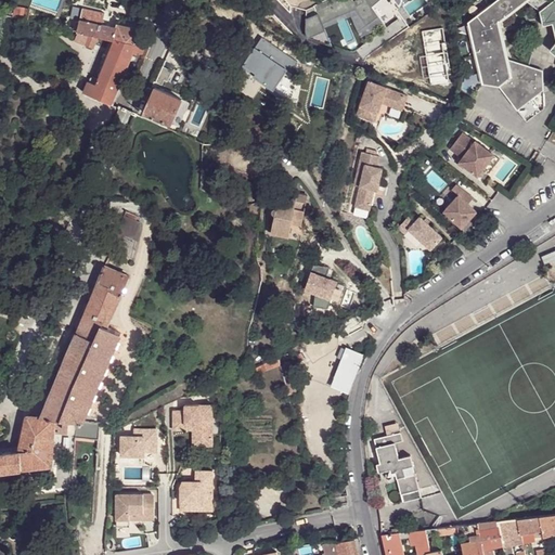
[(527,2),(529,0),(498,0),(469,23),(482,84),(499,87),(512,78),(507,59),(500,23),(527,2)]
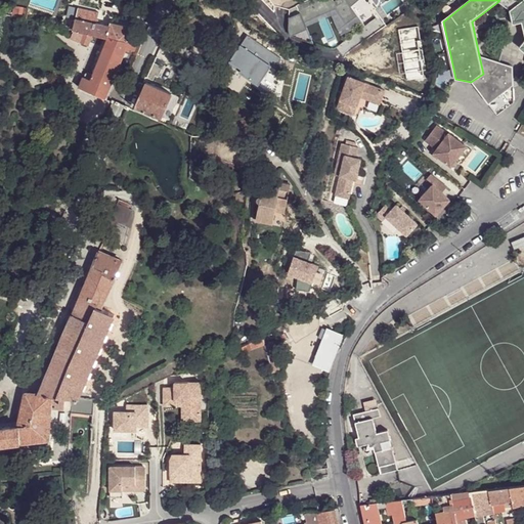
[(520,3),(516,0),(499,0),(497,2),(510,10),(520,3)]
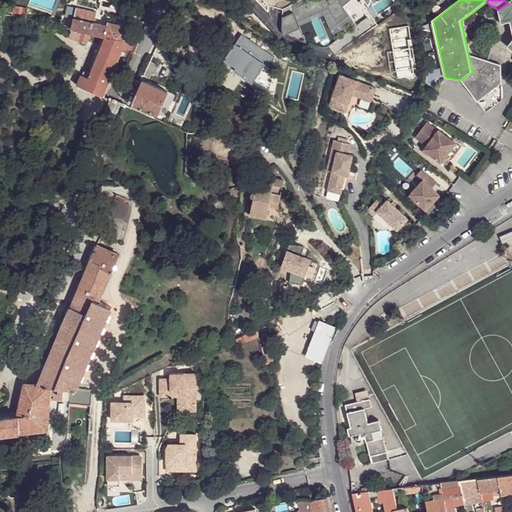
[(511,0),(508,3),(498,10),(502,24),(510,22),(511,29),(511,40),(507,46),(511,50),(511,0)]
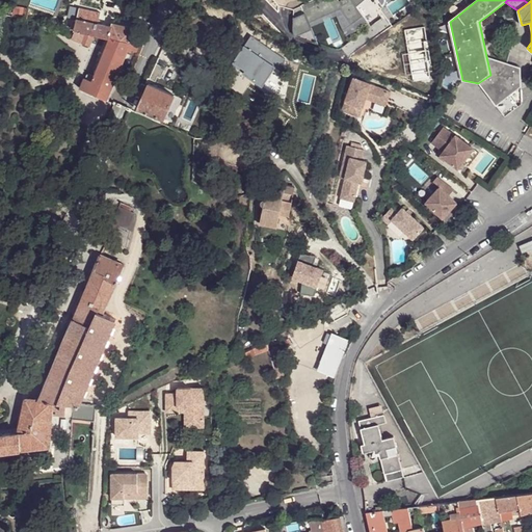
[(14,17),(25,20),(27,10),(16,7),(15,10),(11,9),(10,14),(15,15),(14,17)]
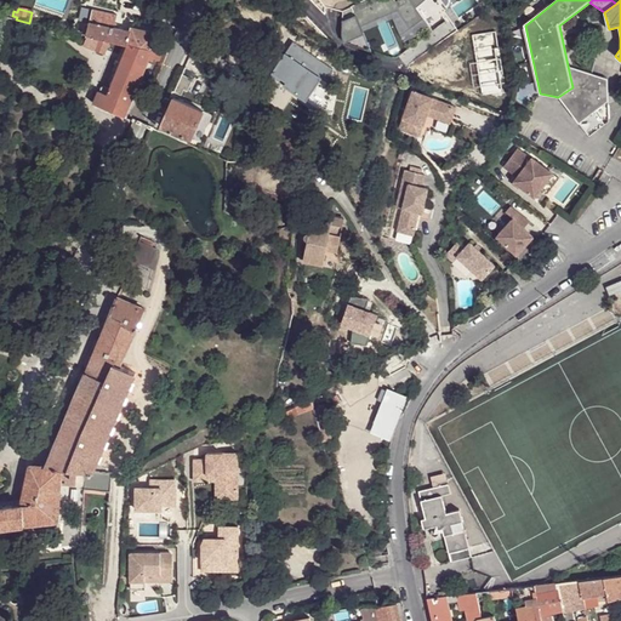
[(137,35),(130,34),(130,33),(121,30),(113,28),(115,22),(117,16),(92,10),(86,35),(100,39),(109,41),(126,45),(151,51),(161,53),(164,47),(153,45),(155,34),(148,32),(138,30),(137,35)]
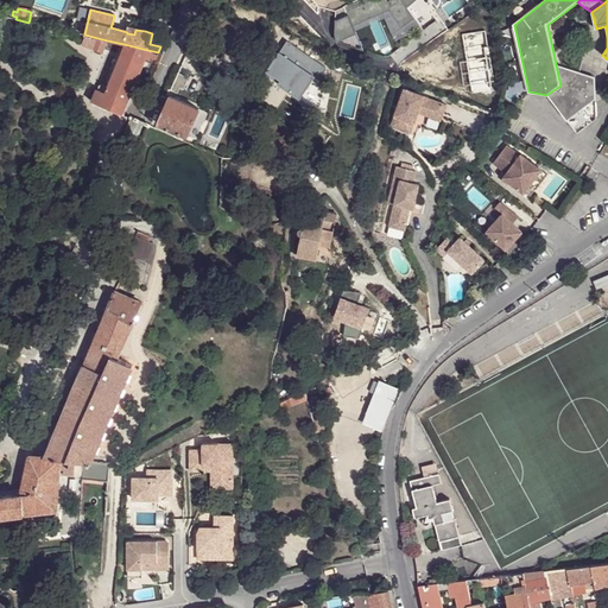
[(107,40),(97,38),(95,51),(103,54),(107,40)]
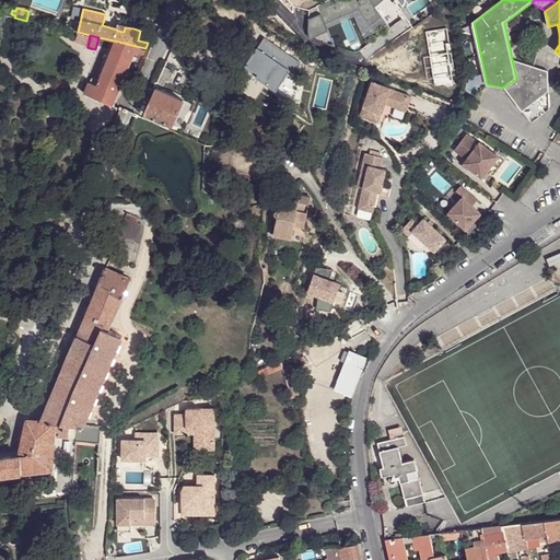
[(136,46),(114,41),(96,85),(88,83),(84,94),(113,105),(135,51),(136,46)]
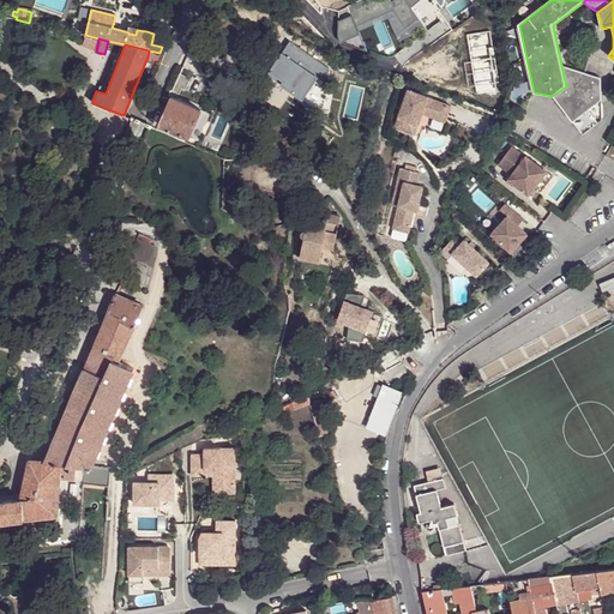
[(160,53),(149,50),(148,56),(157,61),(160,53)]
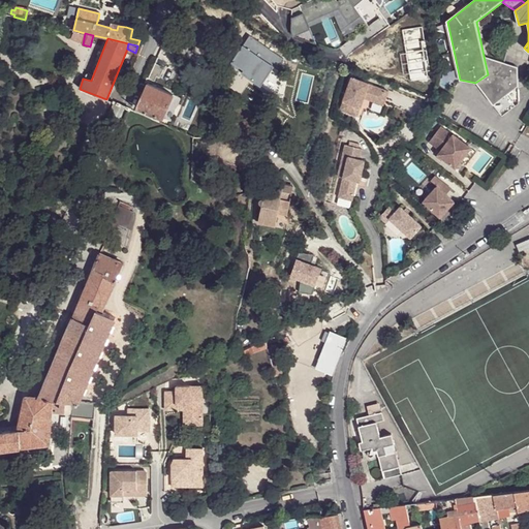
[(265,61),(244,47),(232,62),(245,70),(242,73),(252,80),(259,68),(265,61)]
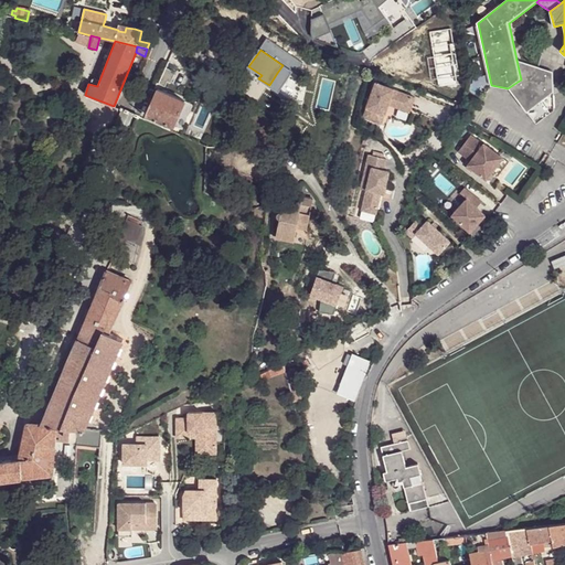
[(539,67),(516,60),(521,80),(508,88),(525,114),(552,93),(552,72),(539,67)]
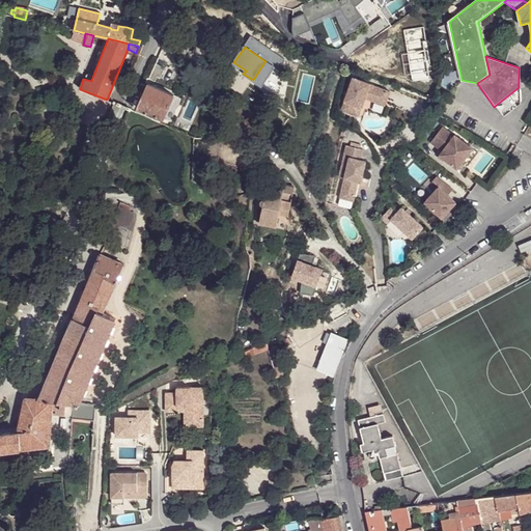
[(264,71),(260,68),(253,80),(257,82),(264,71)]
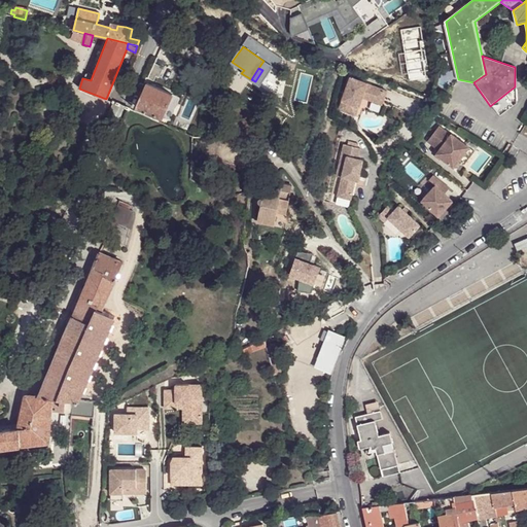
[(449,93),(458,79),(446,72),(436,85),(449,93)]
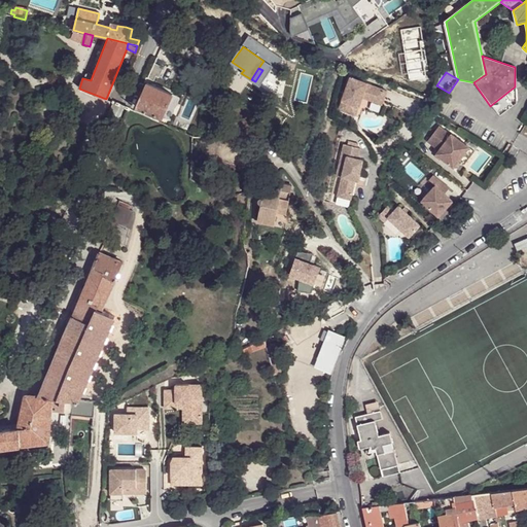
[(352,80),(339,111),(355,116),(363,99),(383,106),(388,94),(352,80)]
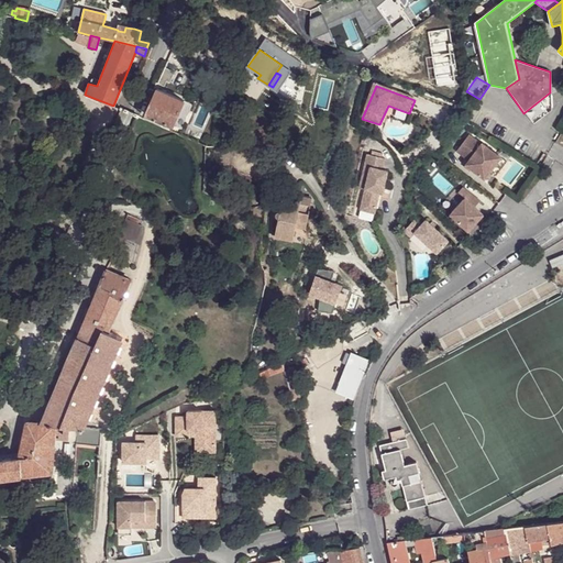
[(184,100),(157,89),(146,114),(173,125),(184,100)]
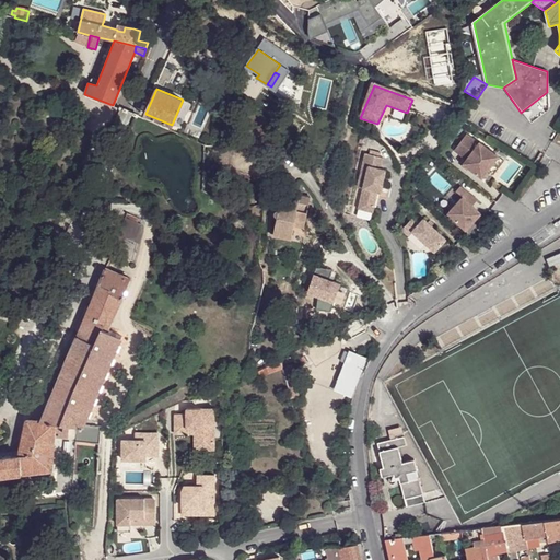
[(547,92),(521,113),(529,125),(547,111),(547,92)]
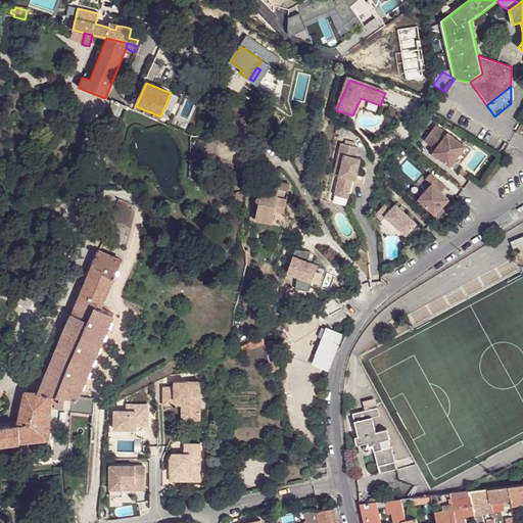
[(424,103),(425,99),(408,92),(406,97),(424,103)]
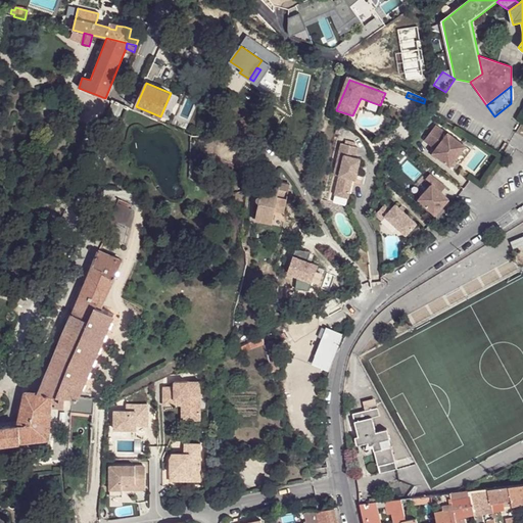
[(104,122),(99,120),(94,134),(99,136),(104,122)]
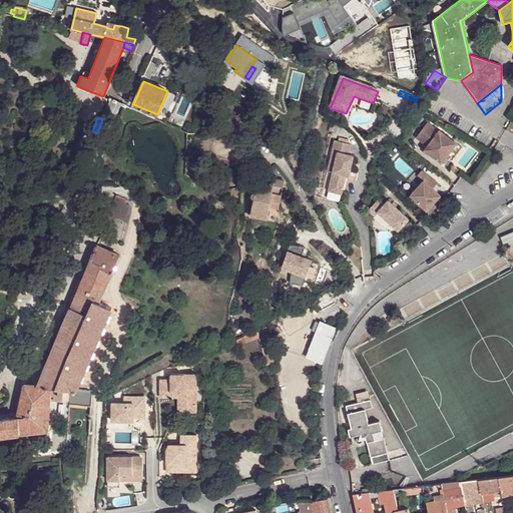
[(428,146),(439,131),(428,123),(417,137),(428,146)]
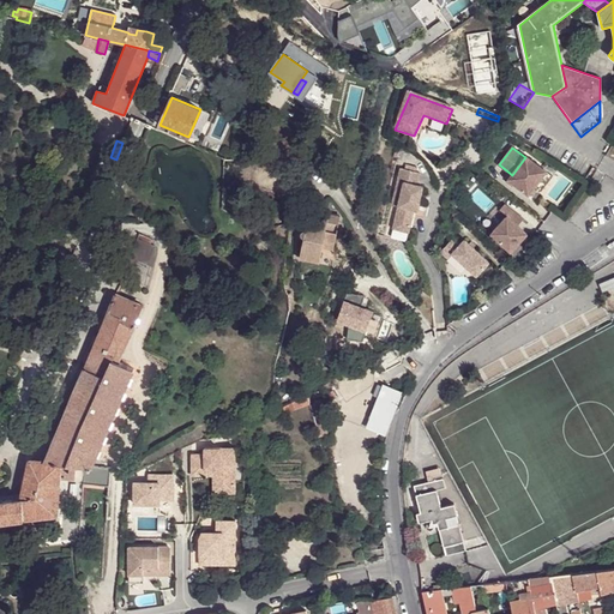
[(512,175),(509,180),(515,185),(529,196),(536,187),(548,172),(527,156),(525,157),(512,175)]
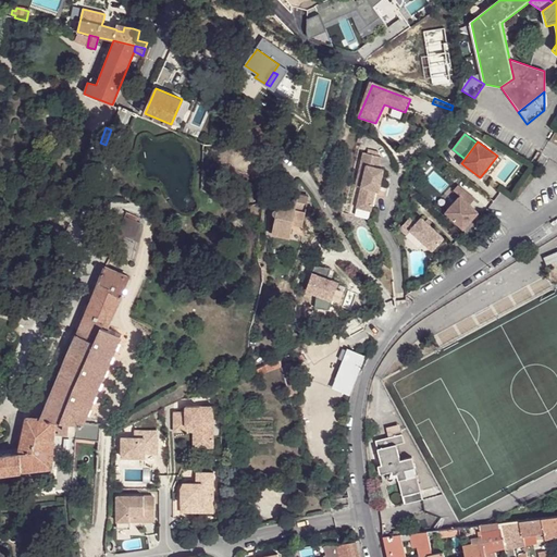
[(367,156),(363,155),(358,175),(363,176),(361,188),(356,209),(370,212),(375,193),(378,193),(379,188),(383,171),(379,170),(381,159),(378,158),(367,156)]
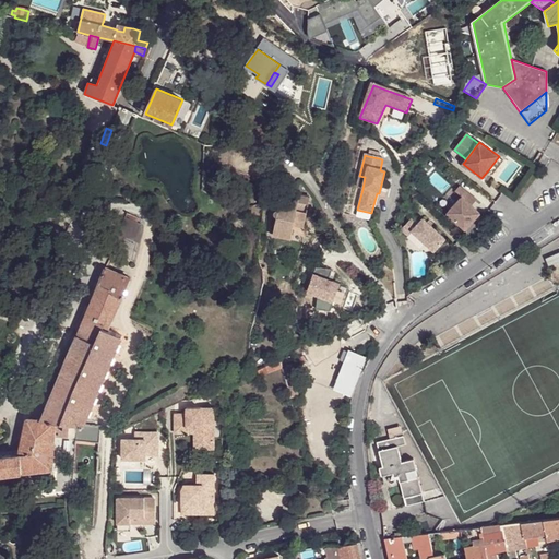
[(504,161),(499,156),(488,170),(494,175),(504,161)]
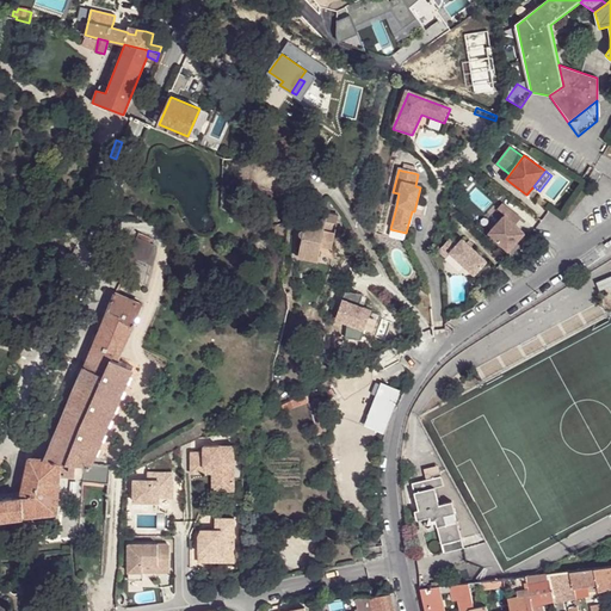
[(393,192),(389,205),(396,207),(399,193),(393,192)]
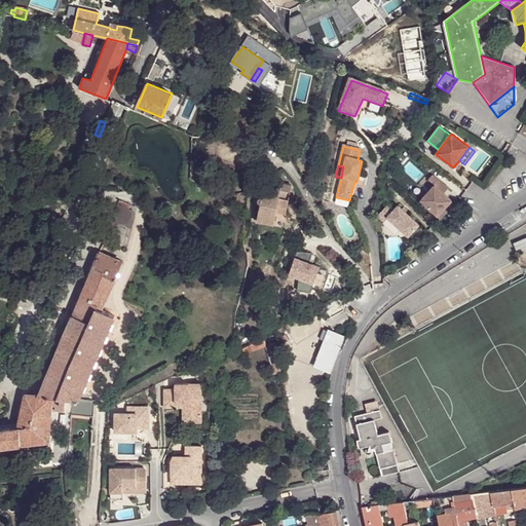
[(429,180),(436,186),(445,194),(450,188),(434,176),(429,180)]
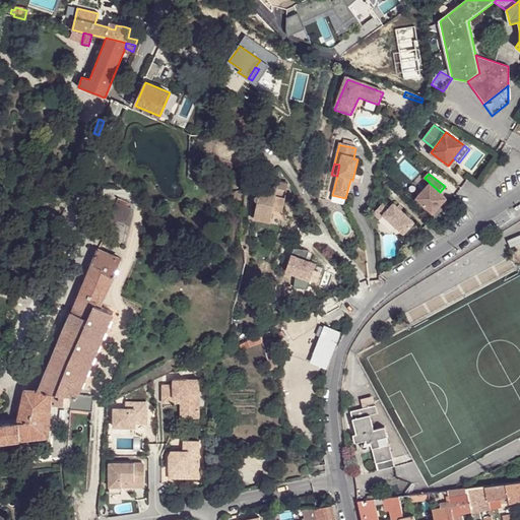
[(273,202),(282,204),(286,182),(276,180),(275,185),(260,182),(257,192),(255,193),(254,198),(256,199),(253,213),(270,216),(272,208),(273,202)]
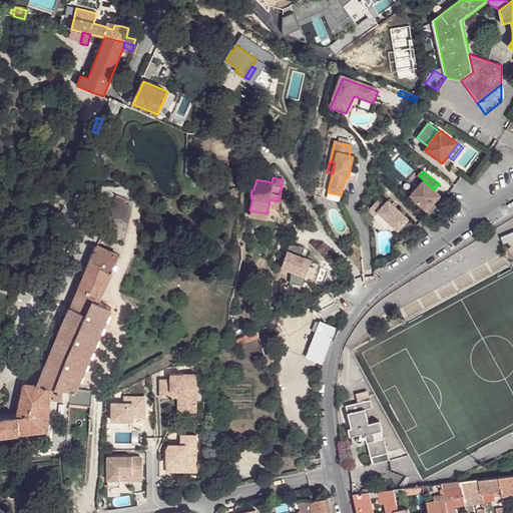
[(434,189),(425,181),(411,196),(428,211),(442,196),(434,189)]
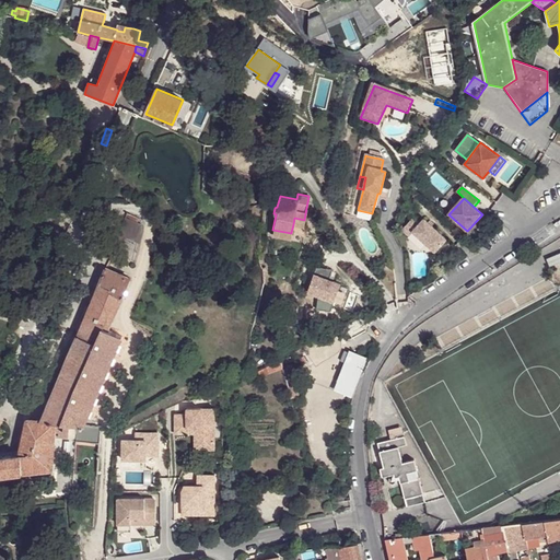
[(251,223),(252,207),(245,209),(234,209),(233,221),(251,223)]
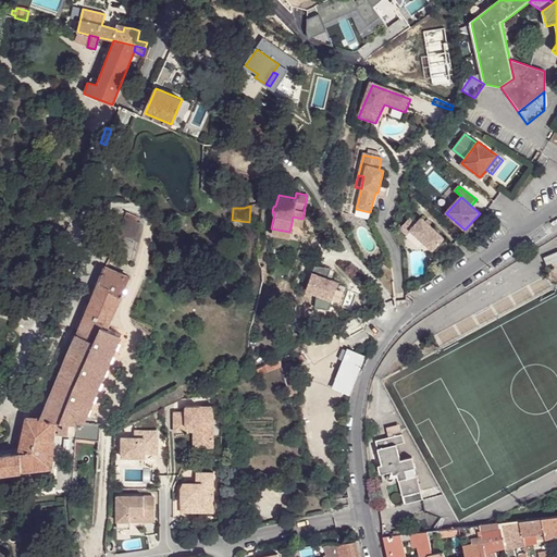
[(115,249),(115,250),(135,259),(144,221),(126,213),(112,247),(115,249)]
